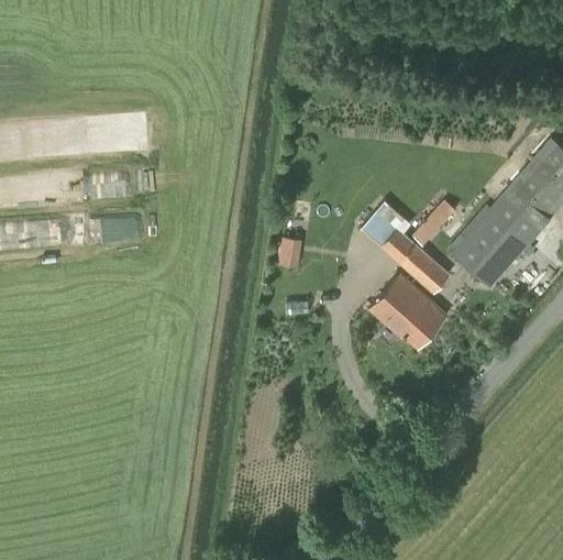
[(59,128),(63,152),(70,151),(68,135),(88,132),(87,123),(59,128)]
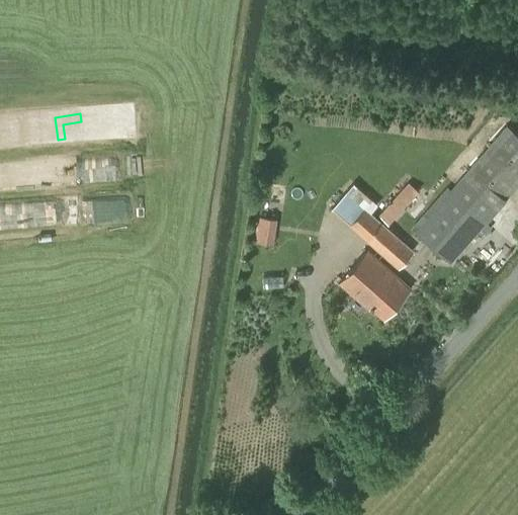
[(450,267),(517,188),(517,140),(506,131),(417,238),(450,267)]
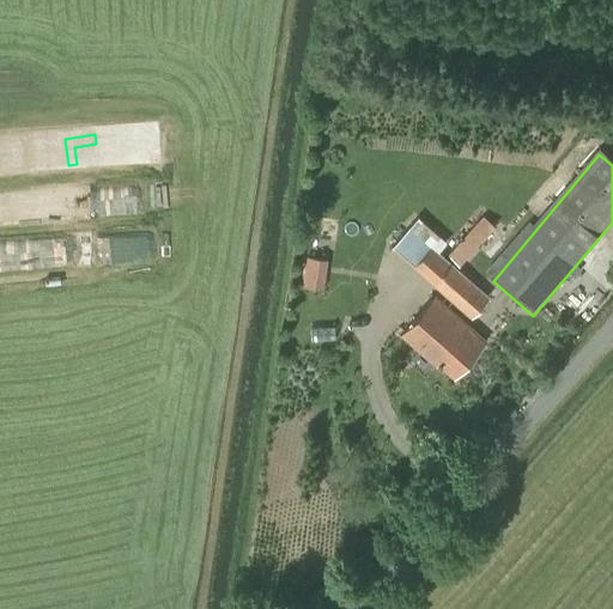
[(460,269),(496,230),(483,219),(448,259),(460,269)]
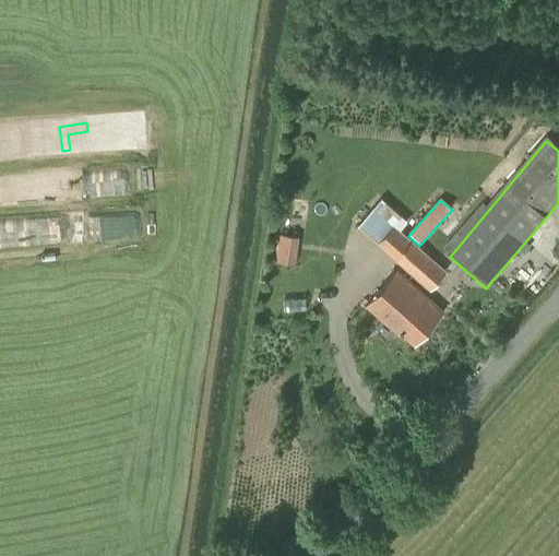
[(445,274),(383,219),(368,235),(354,223),(331,248),(348,263),(357,255),(356,252),(368,238),(429,293),(445,274)]
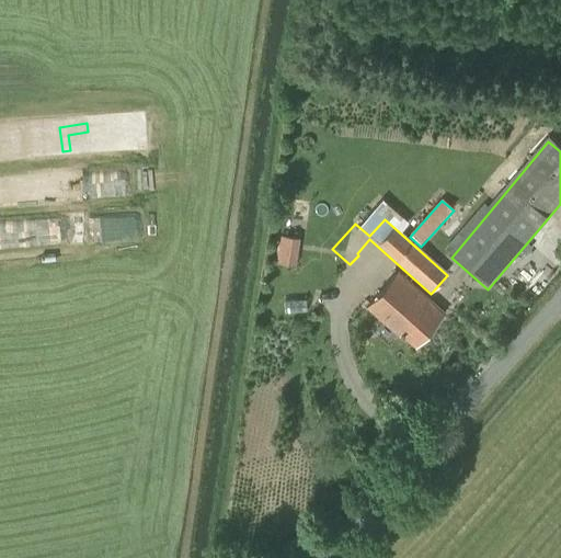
[(297,266),(299,237),(278,236),(275,264),(297,266)]
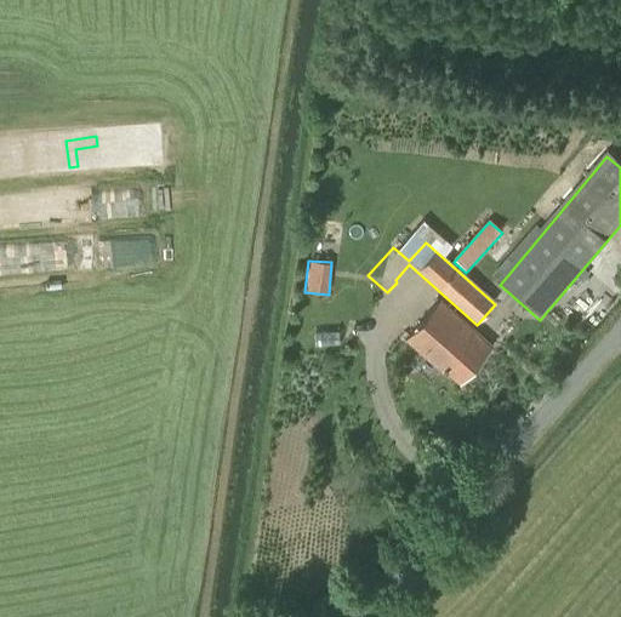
[(460,386),(490,353),(473,337),(476,335),(442,304),(406,342),(442,373),(444,371),(460,386)]
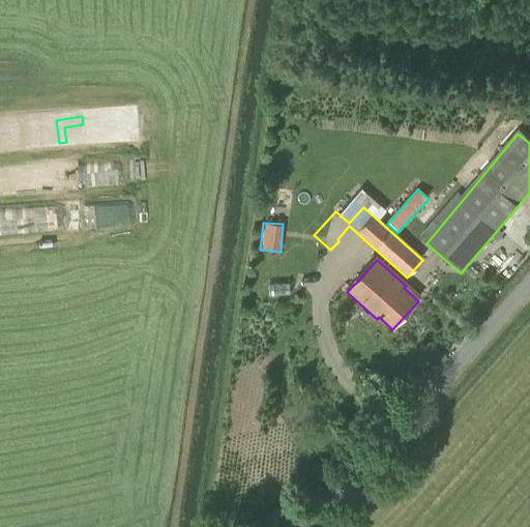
[(268,298),(290,296),(289,284),(268,286),(268,298)]
